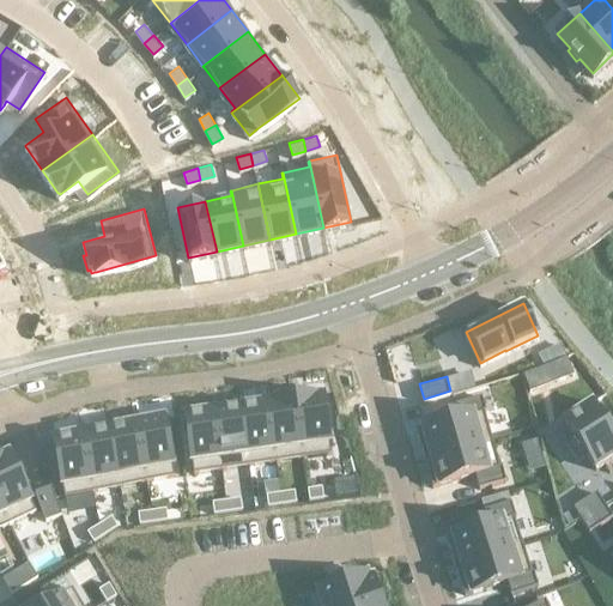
[(322,389),(295,394),(303,454),(332,449),(322,389)]
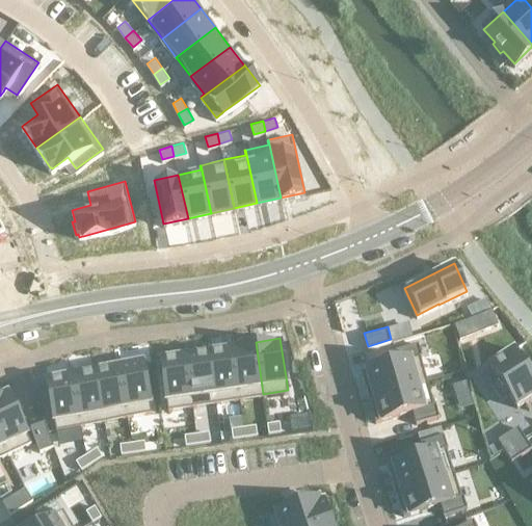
[(398,360),(361,370),(368,395),(427,377),(420,353),(421,352),(418,340),(394,347),(398,360)]
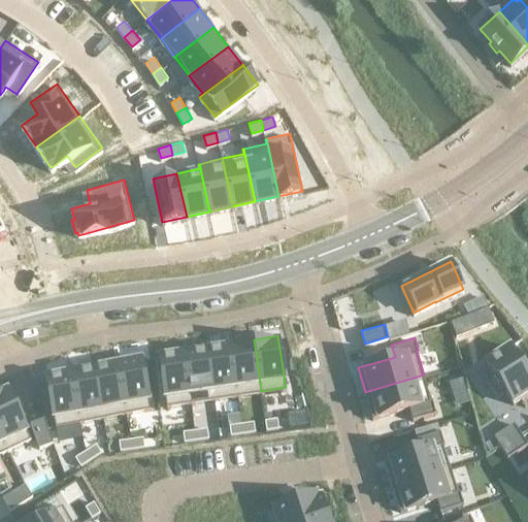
[(254,339),(230,343),(237,394),(261,391),(254,339)]
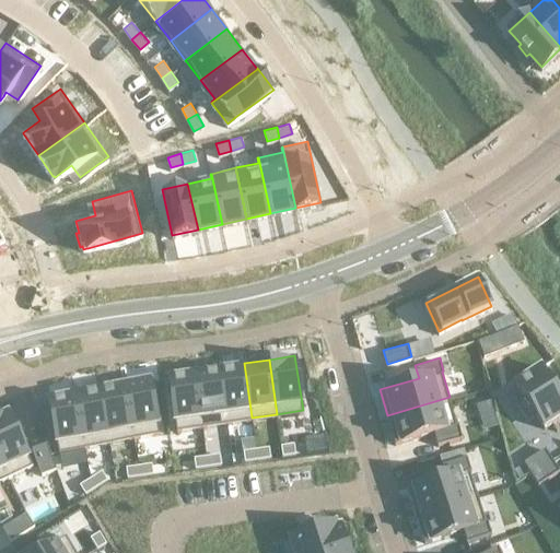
[(244,363),(219,366),(226,421),(252,418),(244,363)]
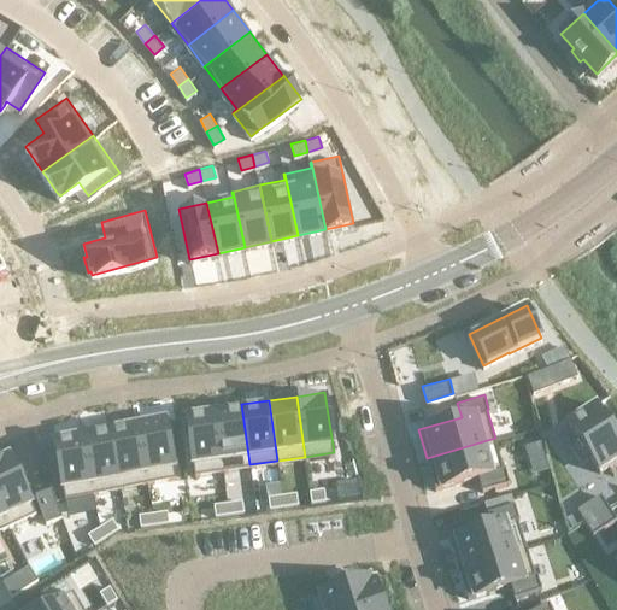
[(616,432),(597,402),(568,420),(577,434),(568,441),(580,461),(589,453),(600,469),(616,457),(616,432)]
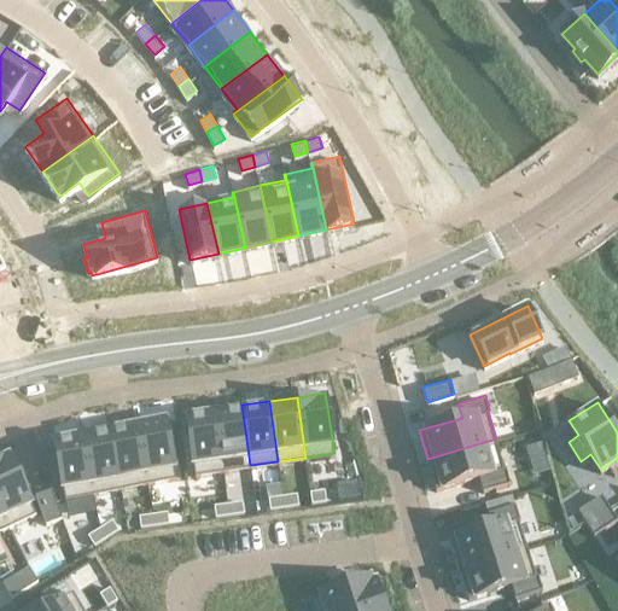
[(242,405),(214,409),(222,469),(250,465),(242,405)]
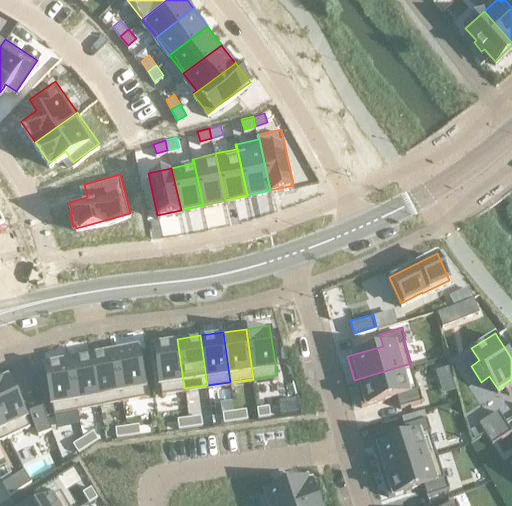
[(177,339),(154,342),(161,392),(184,388),(177,339)]
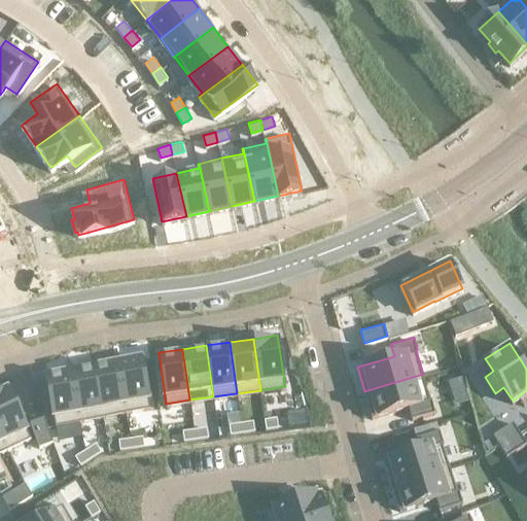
[(140,354),(116,359),(127,410),(150,406),(141,355),(140,354)]
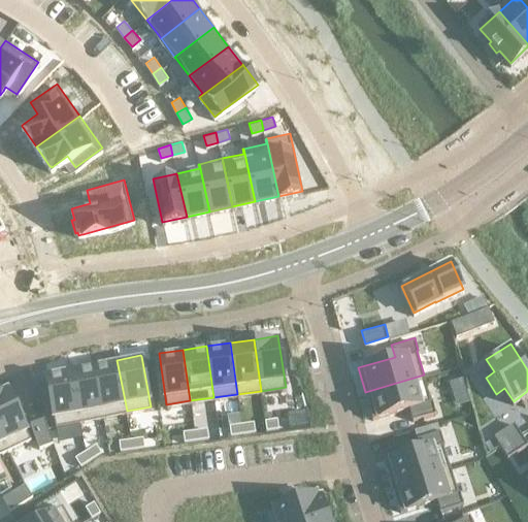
[(117,360),(93,364),(103,416),(127,411),(117,360)]
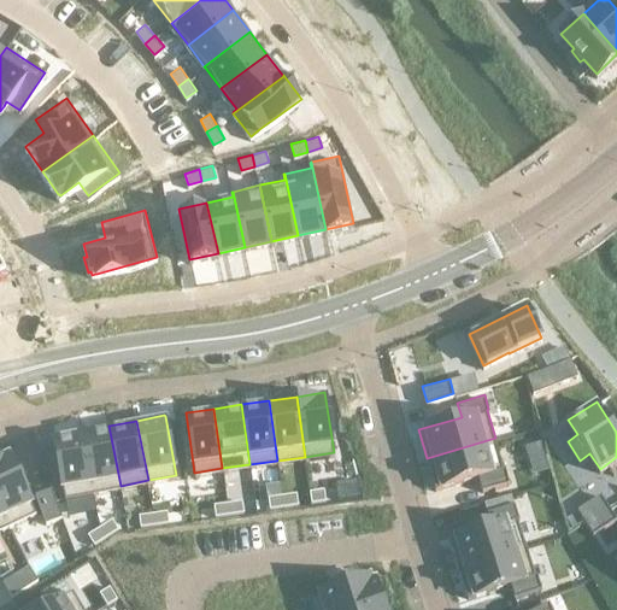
[(109,426),(81,432),(93,491),(121,486),(109,426)]
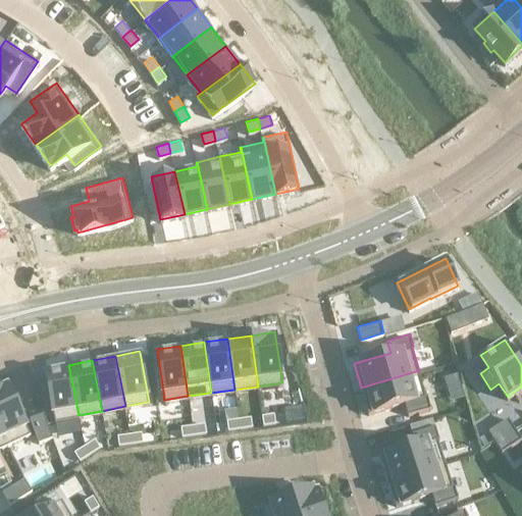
[(68,365),(45,369),(55,419),(79,415),(68,365)]
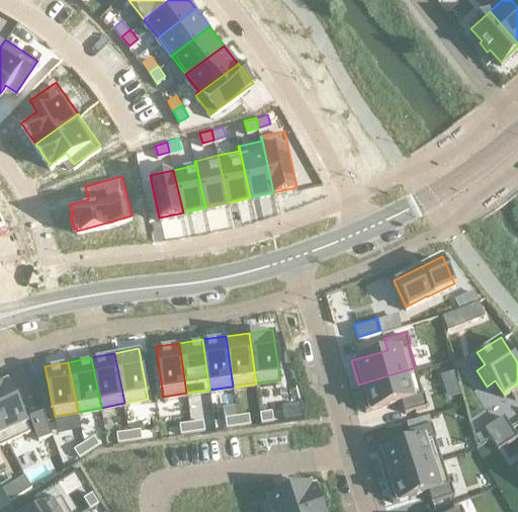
[(416,367),(358,385),(365,408),(402,398),(405,410),(427,403),(424,392),(422,392),(416,367)]
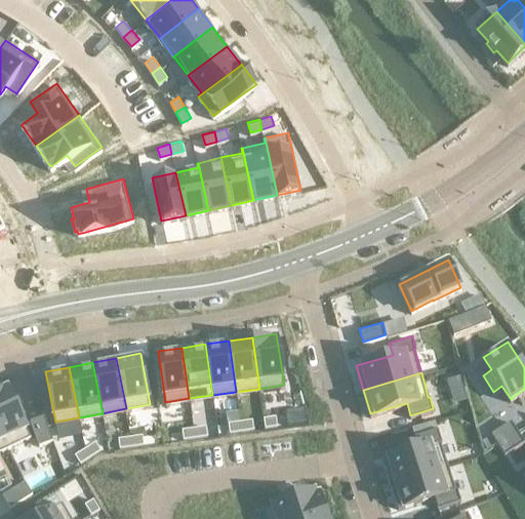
[(7,385),(0,388),(0,430),(7,445),(31,435),(7,385)]
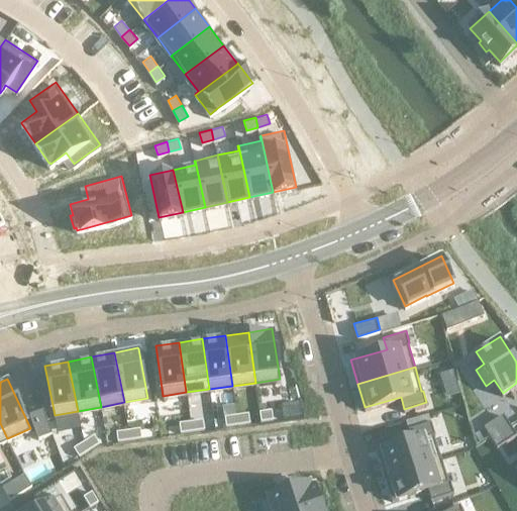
[(43,407),(29,412),(38,435),(38,436),(52,431),(43,407)]
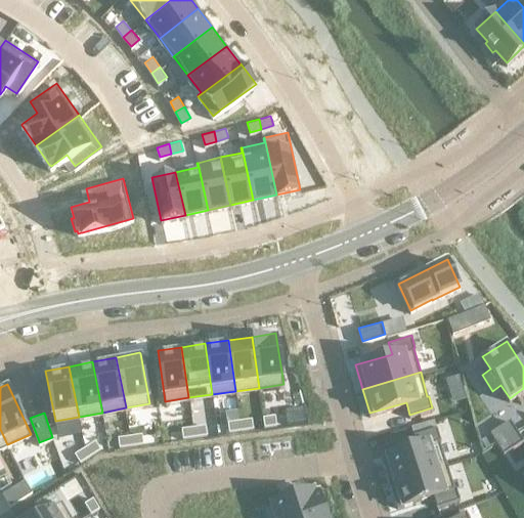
[(275,413),(263,415),(264,424),(276,423),(275,413)]
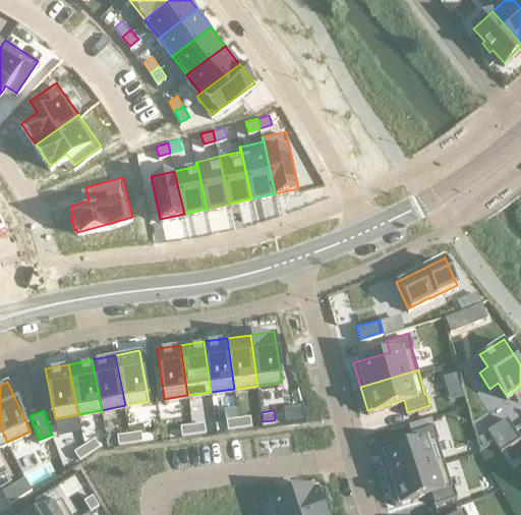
[(250,413),(238,415),(239,425),(251,423),(250,413)]
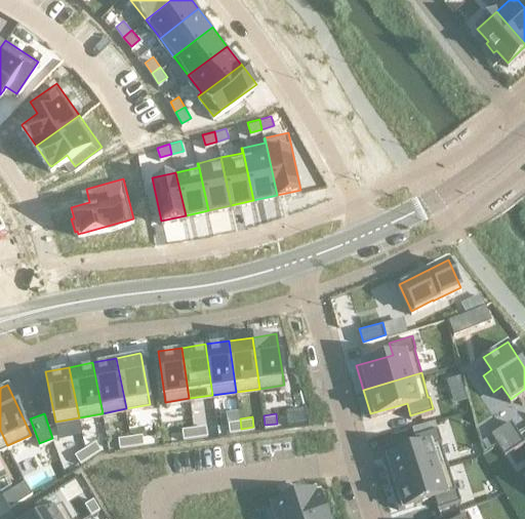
[(240,418),(228,420),(229,430),(241,429),(240,418)]
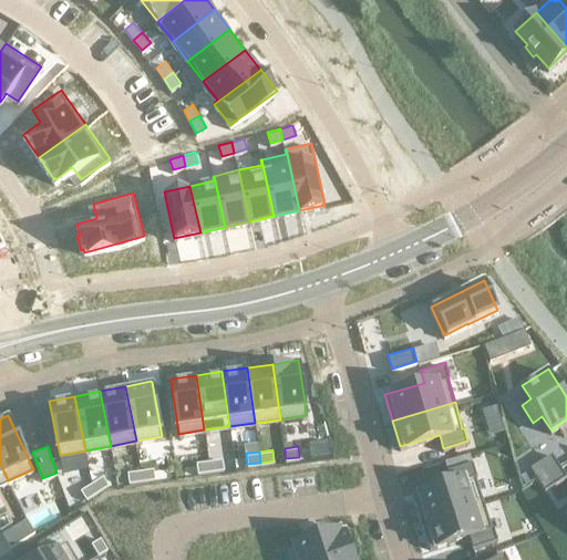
[(552,452),(531,465),(537,477),(559,463),(552,452)]
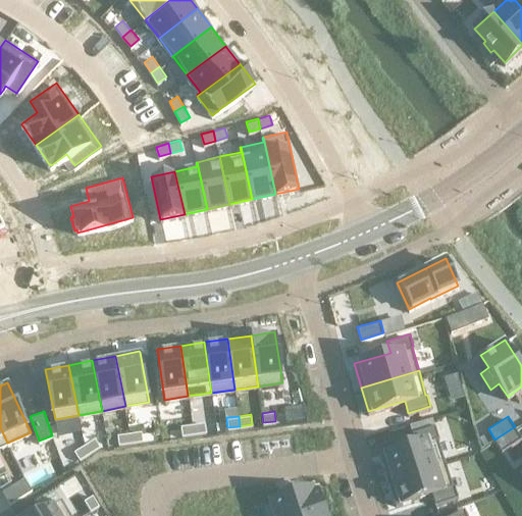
[(205,420),(193,422),(194,432),(206,430),(205,420)]
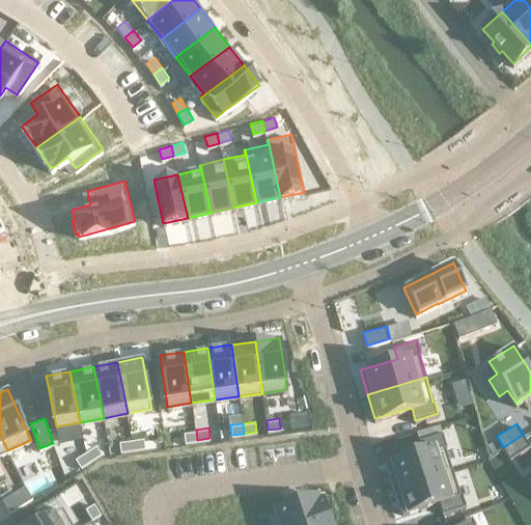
[(196,430),(184,432),(185,442),(197,440),(196,430)]
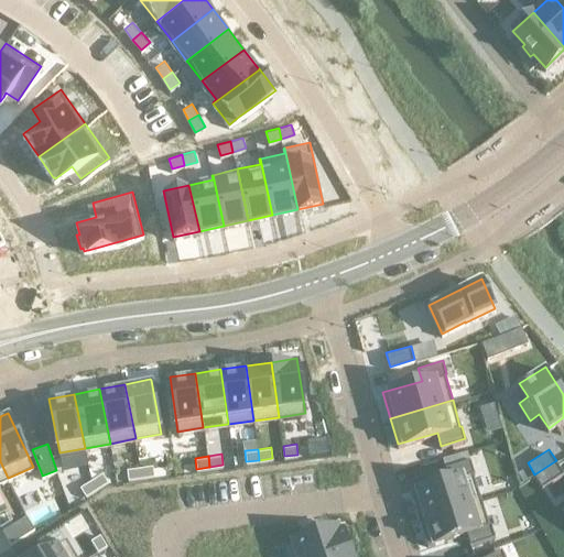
[(449,478),(411,490),(419,516),(480,497),(473,472),(475,471),(469,457),(445,465),(449,478)]
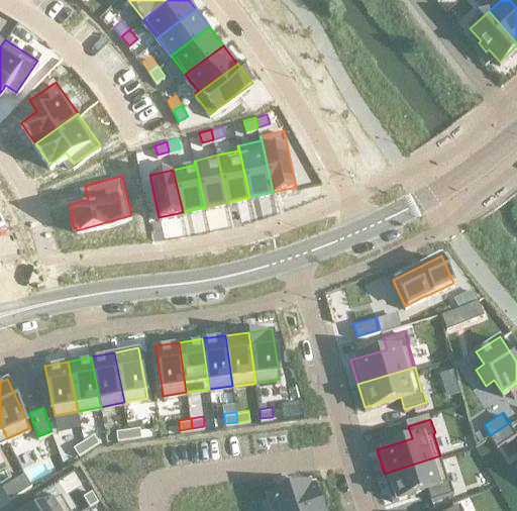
[(510,422),(490,435),(497,445),(516,432),(510,422)]
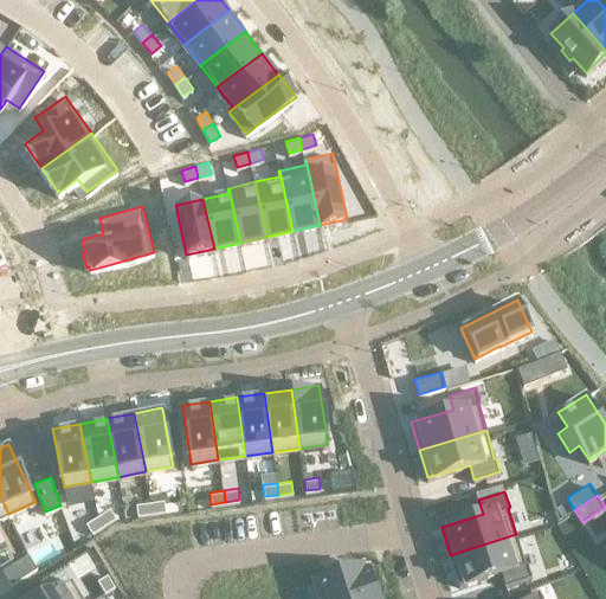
[(165,498),(150,501),(152,511),(166,510),(165,498)]
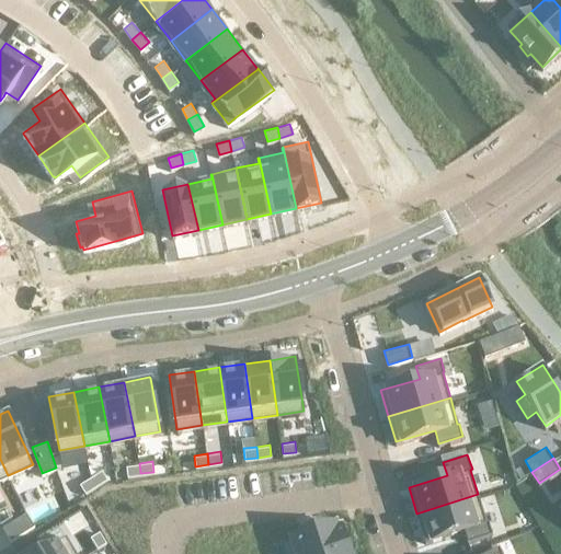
[(139,463),(126,464),(127,475),(140,473),(139,463)]
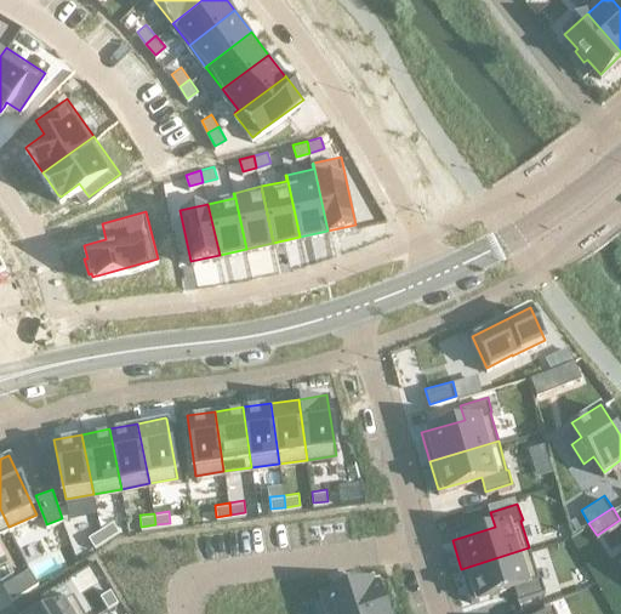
[(113,519),(101,527),(107,538),(119,529),(113,519)]
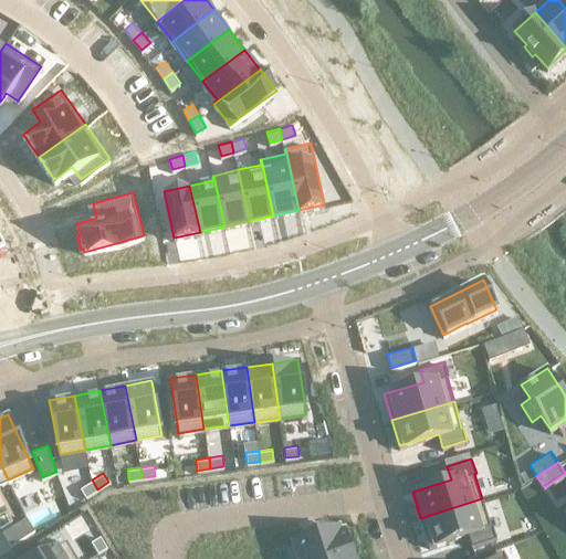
[(92,480),(80,487),(86,496),(97,489),(92,480)]
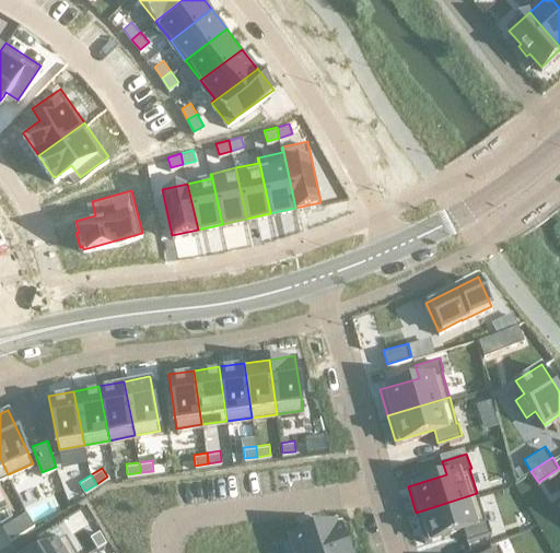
[(477,493),(416,513),(424,539),(463,526),(467,539),(491,531),(487,518),(486,518),(477,493)]
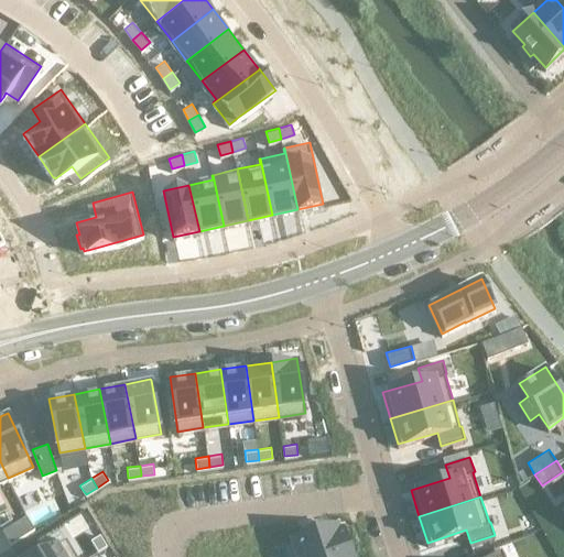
[(26,514),(2,528),(11,543),(34,527),(26,514)]
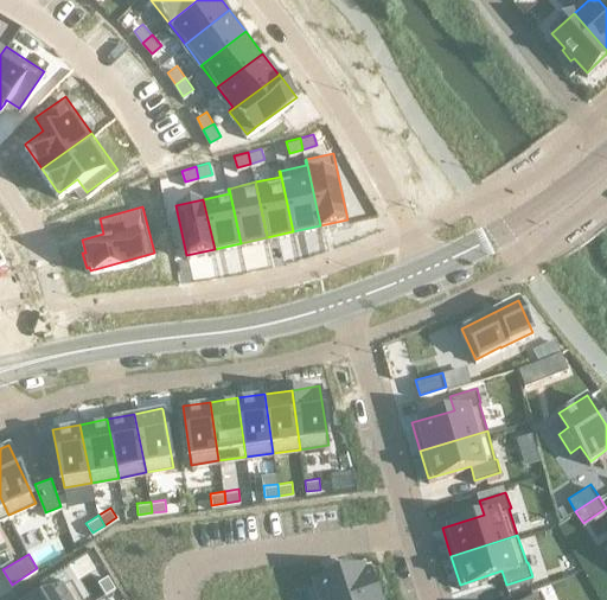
[(363,563),(302,583),(307,599),(353,599),(378,592),(370,567),(364,568),(363,563)]
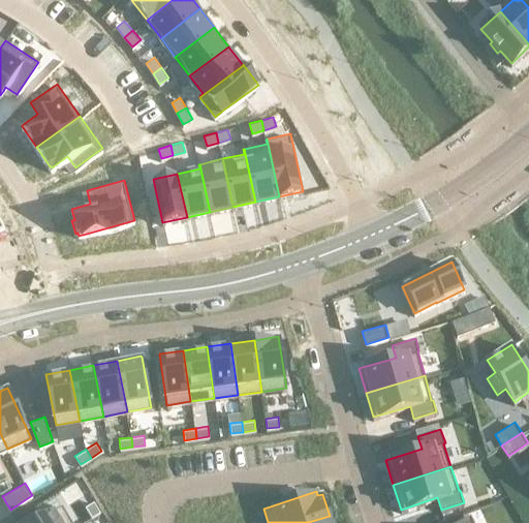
[(94,500),(85,505),(92,516),(100,511),(94,500)]
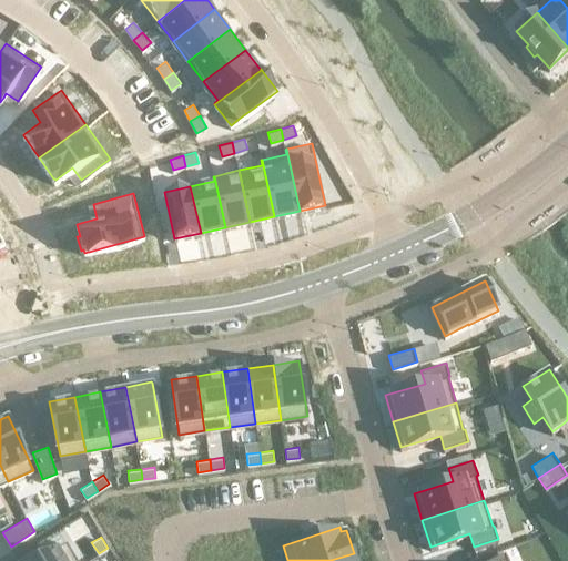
[(79,560),(67,540),(32,560),(79,560)]
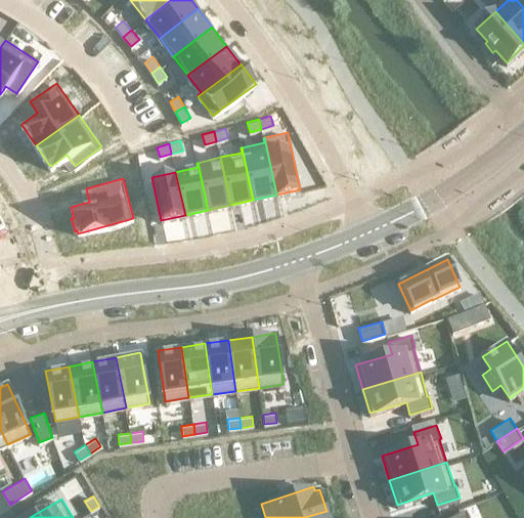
[(470,517),(466,509),(445,517),(470,517)]
